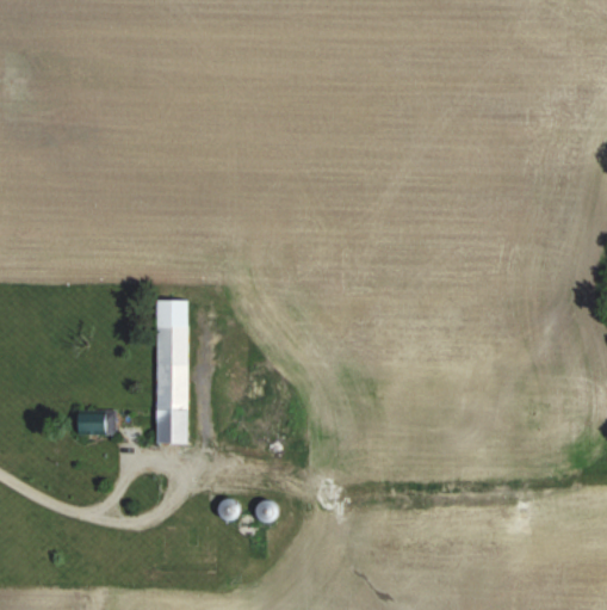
[(189,444),(189,300),(156,300),(156,444),(189,444)]
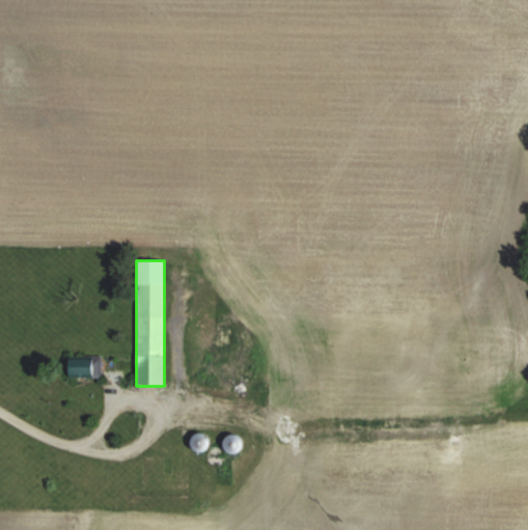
[(103,377),(103,358),(63,358),(63,377),(103,377)]
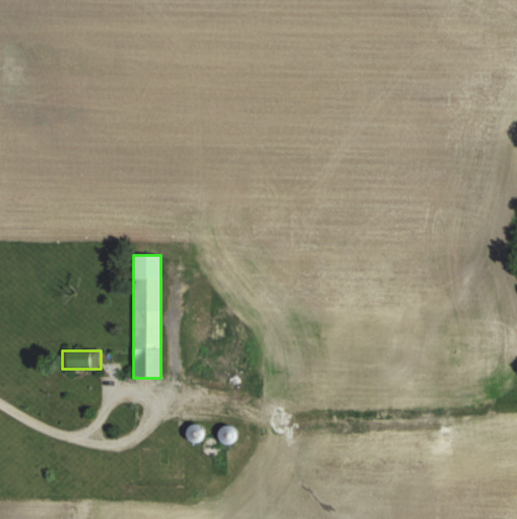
[(184,438),(196,445),(205,431),(193,424),(184,438)]
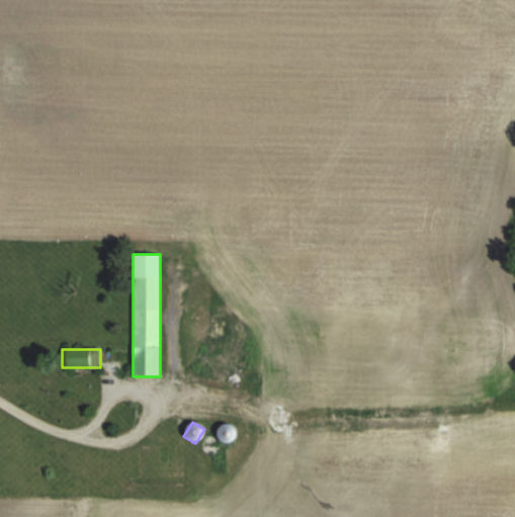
[(221,424),(216,439),(230,444),(235,428),(221,424)]
